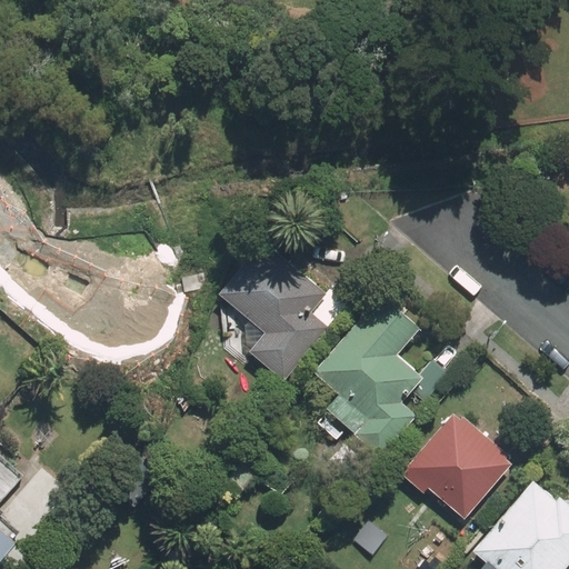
[(310,311),(326,292),(263,240),(218,295),(263,332),(248,351),(283,381),(329,327),(310,311)]
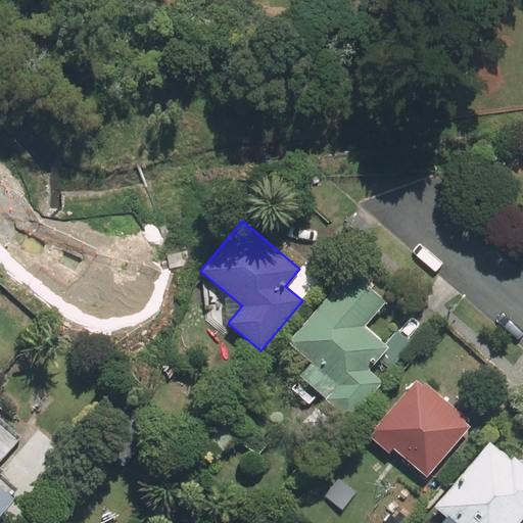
[(285,286),(302,300),(325,275),(306,259),(299,269),(285,286)]
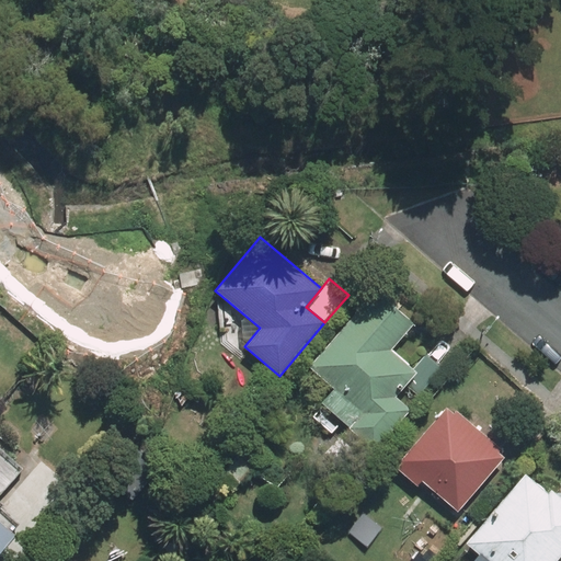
[(375,290),(307,366),(333,389),(320,403),(373,450),(410,409),(396,396),(407,382),(420,395),(443,368),(426,354),(414,368),(392,348),(413,325),(375,290)]
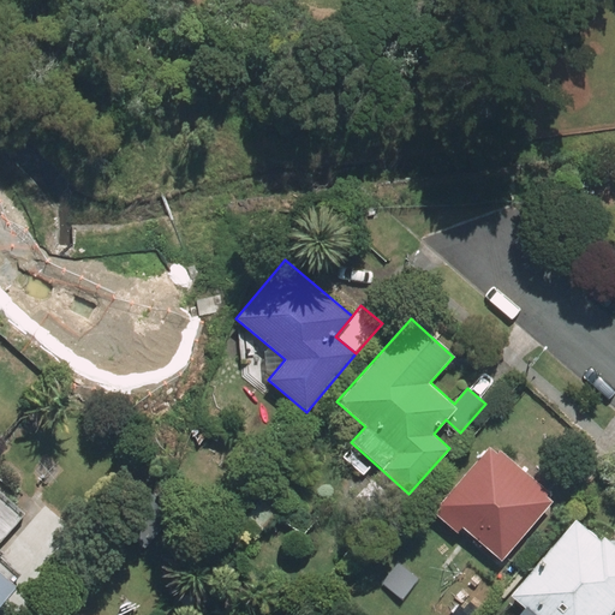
[(461,526),(501,561),(556,496),(501,448),(497,452),(489,446),(437,507),(440,508),(435,514),(455,532),(461,526)]
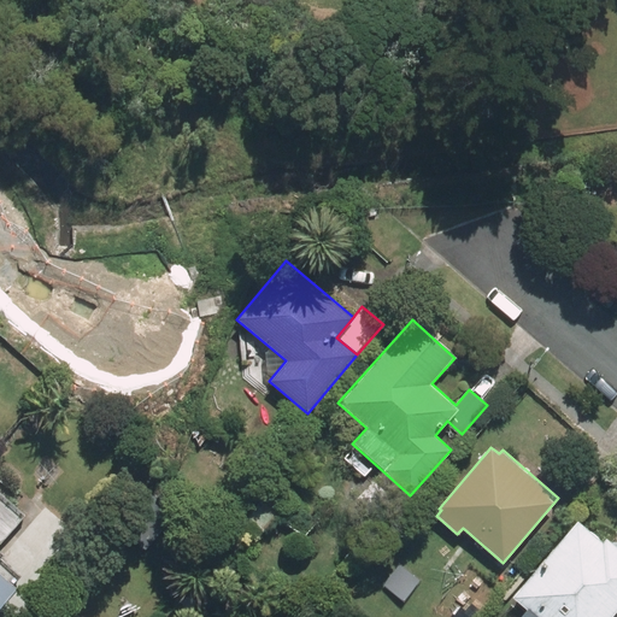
[(603,541),(577,521),(511,598),(526,610),(519,616),(610,616),(616,610),(616,546),(606,538),(603,541)]
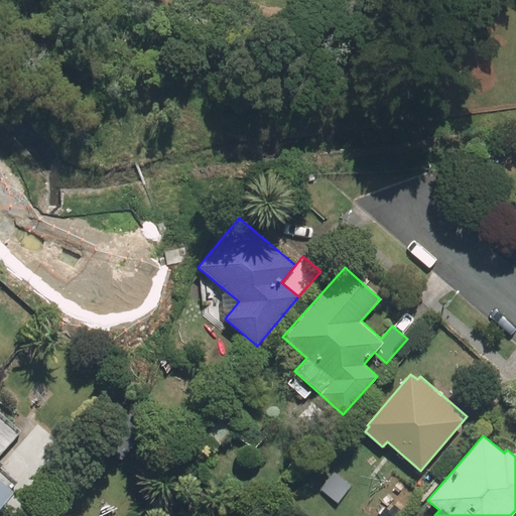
[(0,508),(16,490),(0,476),(0,508)]
